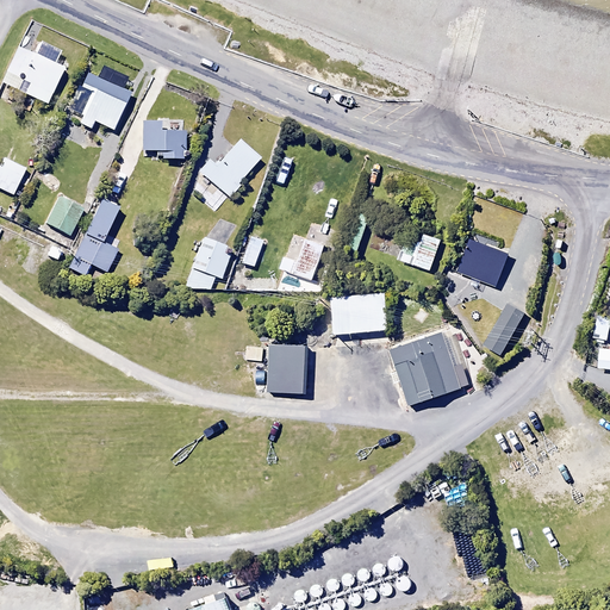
[(64,68),(18,47),(1,82),(48,104),(64,68)]
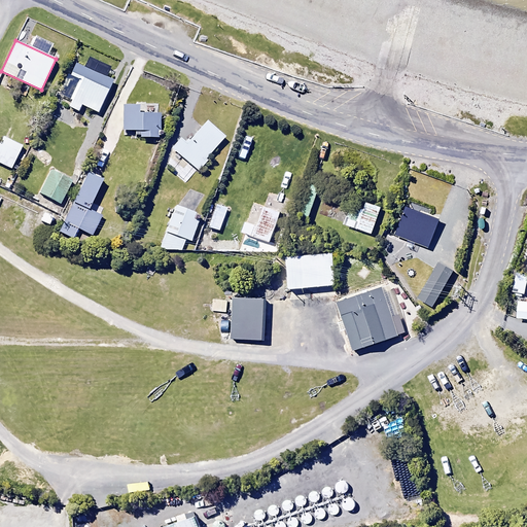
[(113,80),(76,63),(62,95),(72,99),(68,107),(78,112),(81,105),(98,113),(113,80)]
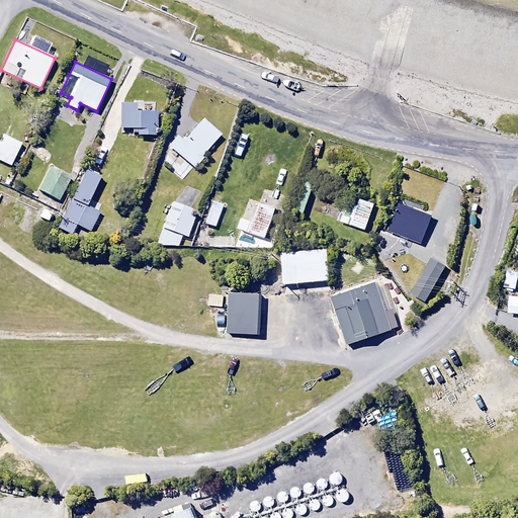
[(143,105),(121,104),(120,135),(158,136),(159,112),(143,112),(143,105)]
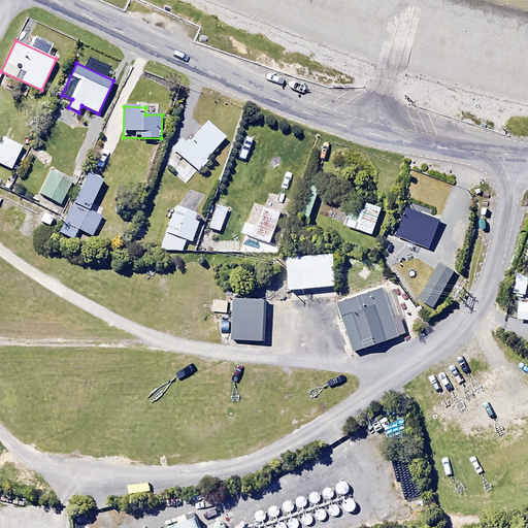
[(226,136),(206,122),(192,142),(183,135),(172,150),(199,170),(226,136)]
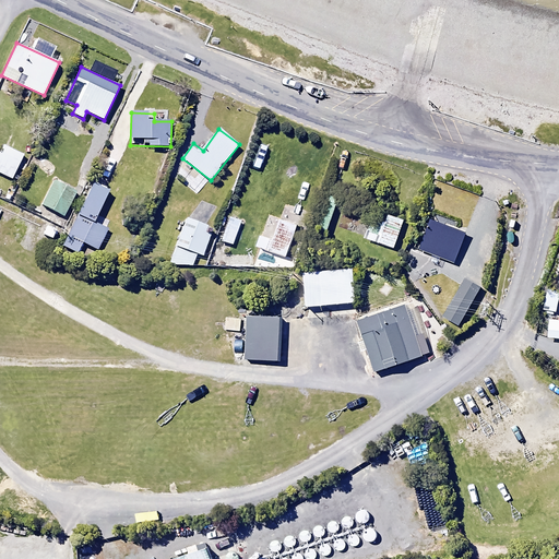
[(24,155),(3,145),(0,153),(0,152),(0,173),(12,179),(24,155)]
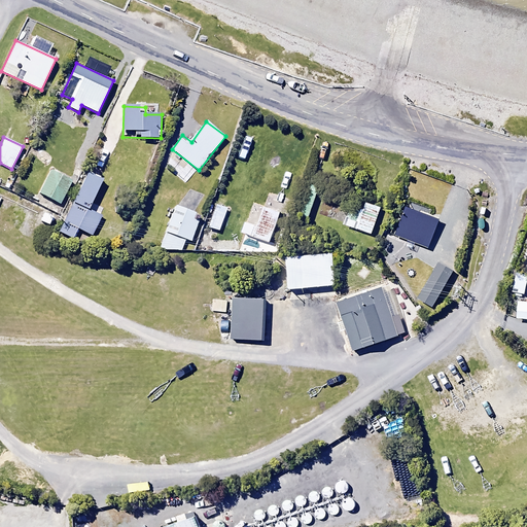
[(70,180),(49,170),(38,194),(59,204),(70,180)]
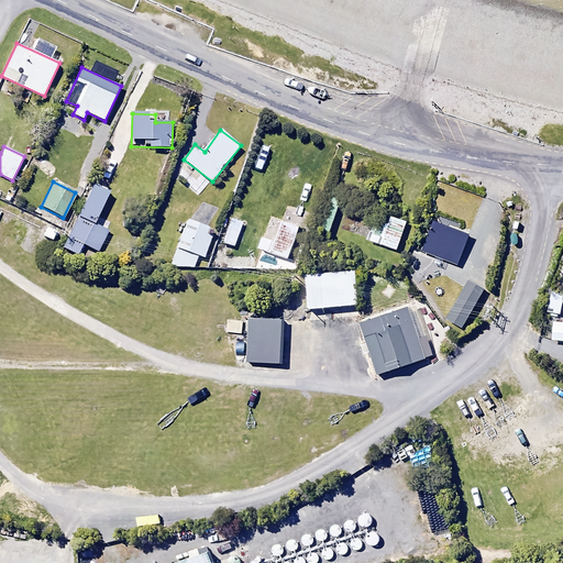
[(110,191),(92,184),(63,246),(79,254),(85,243),(99,250),(109,230),(95,223),(110,191)]
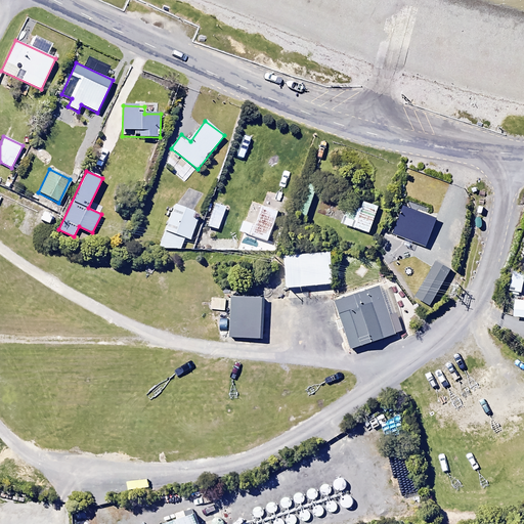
[(315,186),(305,183),(295,216),(304,219),(315,186)]
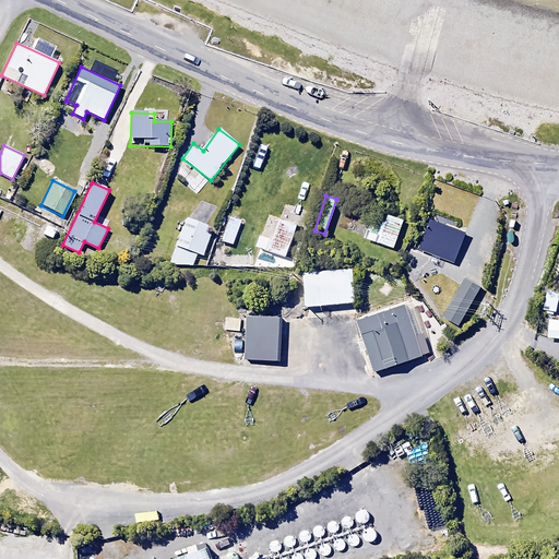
[(403,221),(385,214),(381,227),(367,223),(361,238),(393,249),(403,221)]
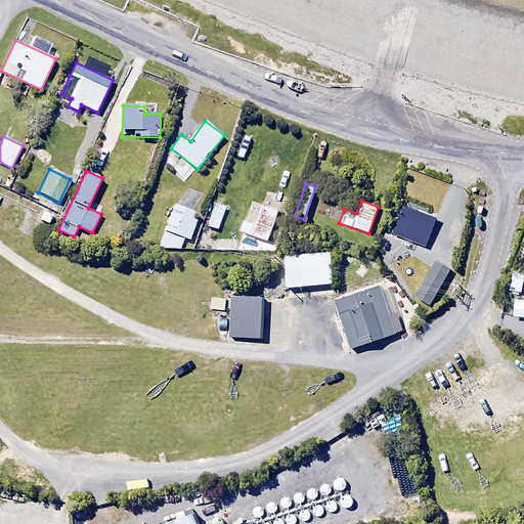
[(226,208),(214,204),(206,225),(217,229),(226,208)]
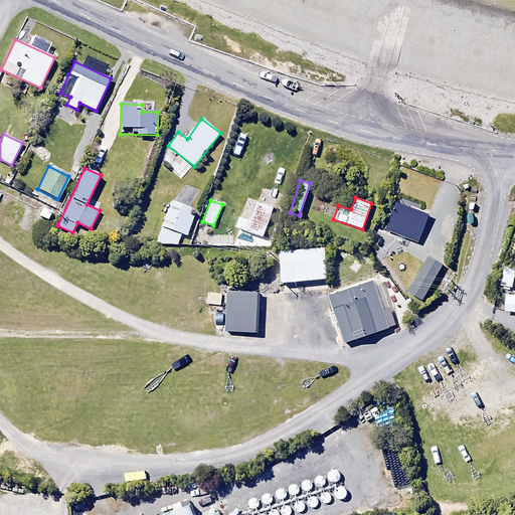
[(195,209),(170,201),(156,243),(177,244),(181,234),(187,234),(195,209)]
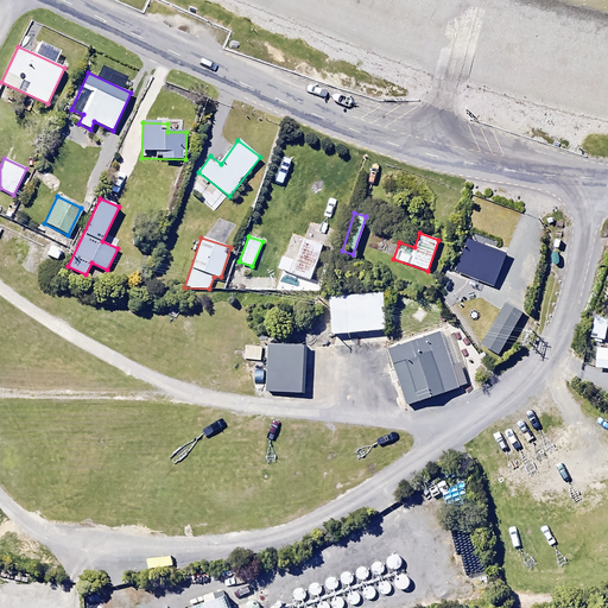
[(273,289),(310,290),(324,244),(304,238),(297,260),(284,257),(273,289)]
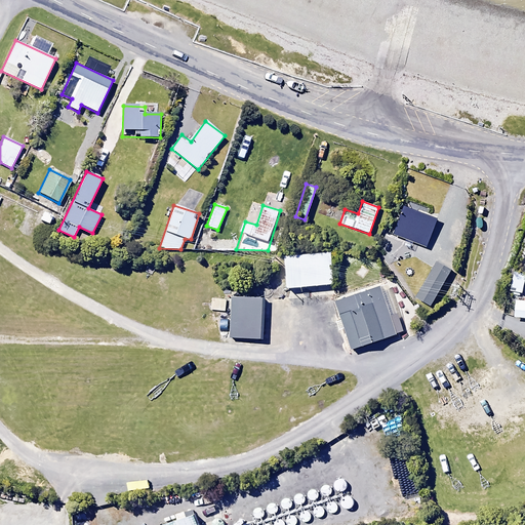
[(438,218),(404,206),(394,234),(428,246),(438,218)]
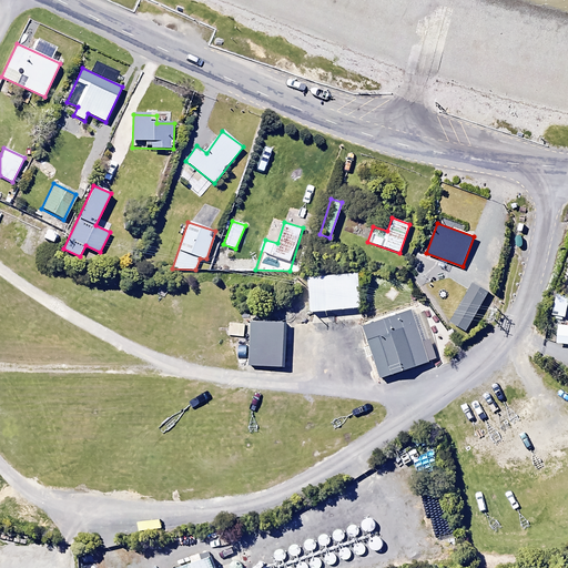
[(59,234),(47,227),(41,237),(53,244),(59,234)]
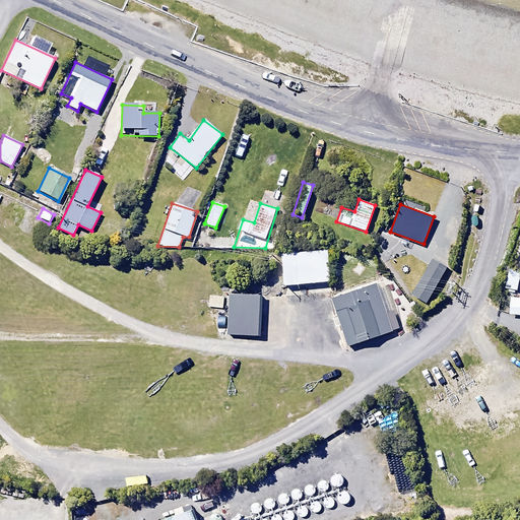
[(279,255),(282,286),(328,281),(325,251),(279,255)]
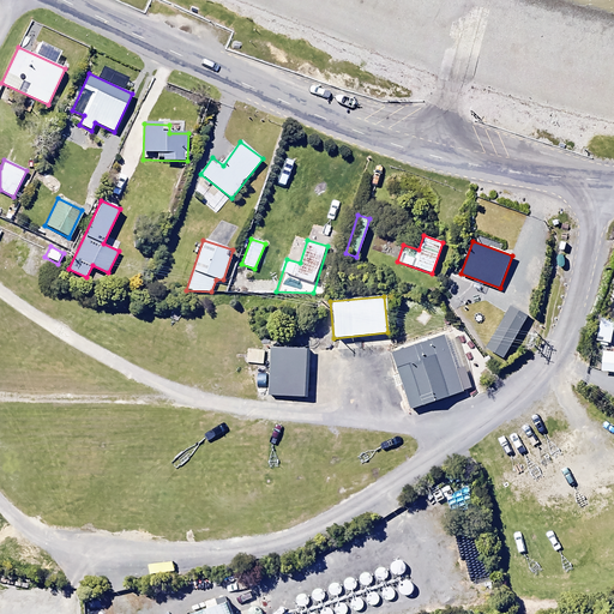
[(528,317),(512,307),(487,348),(504,357),(528,317)]
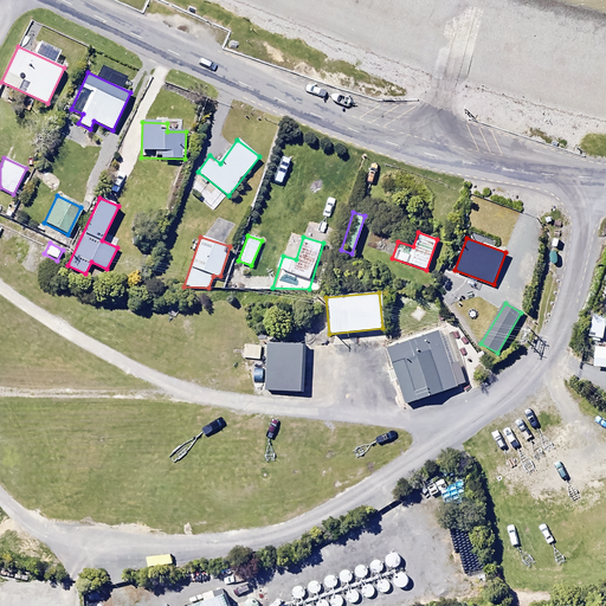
[(605,322),(593,318),(590,336),(603,339),(605,322)]
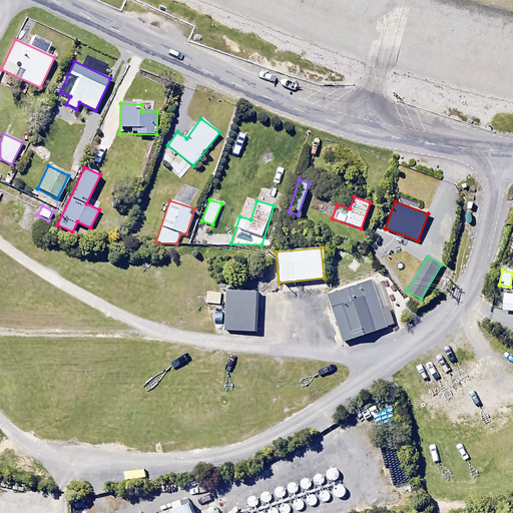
[(377,279),(326,296),(341,343),(393,326),(377,279)]
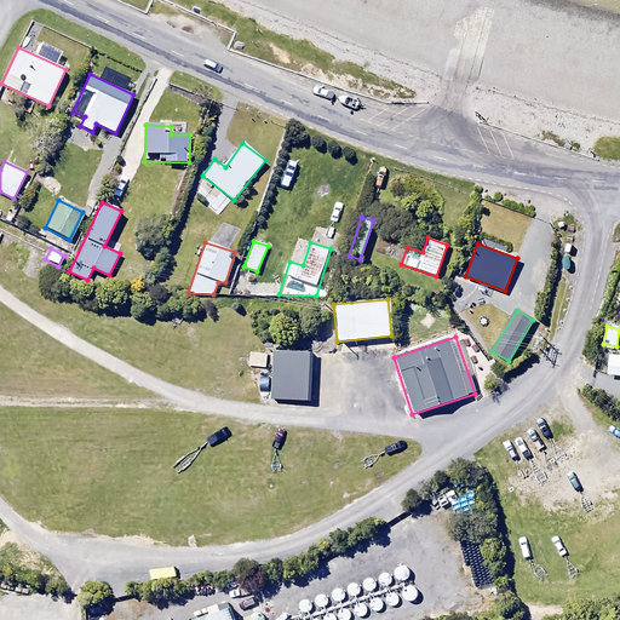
[(311,352),(271,350),(269,400),(309,402),(311,352)]
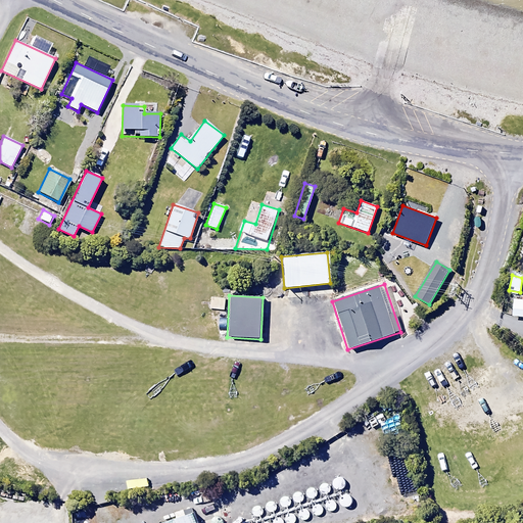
[(172,513),(174,521),(168,522),(196,522),(194,515),(185,518),(183,510),(172,513)]
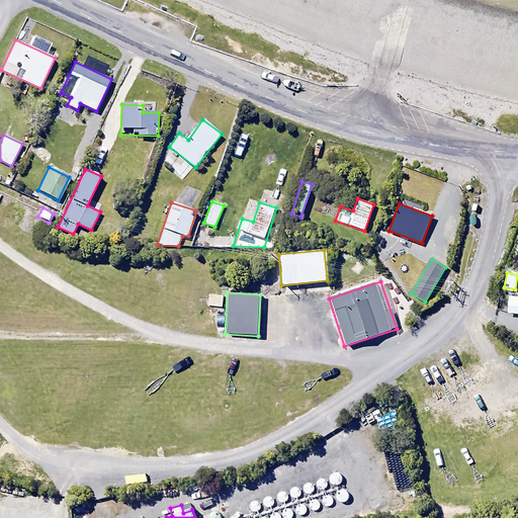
[(329,506),(304,508),(304,517),(315,517),(329,517),(329,506)]
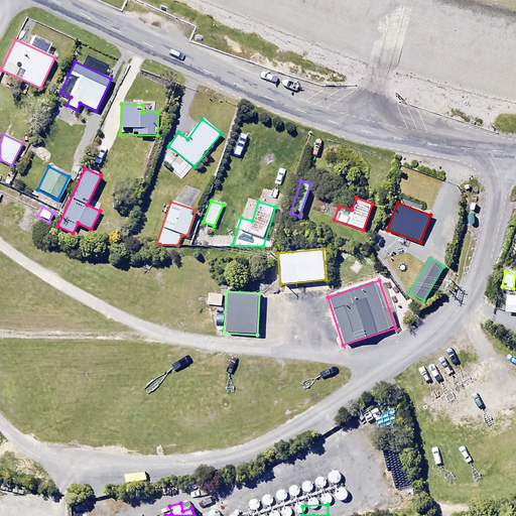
[(219,515),(215,506),(205,510),(207,515),(219,515)]
